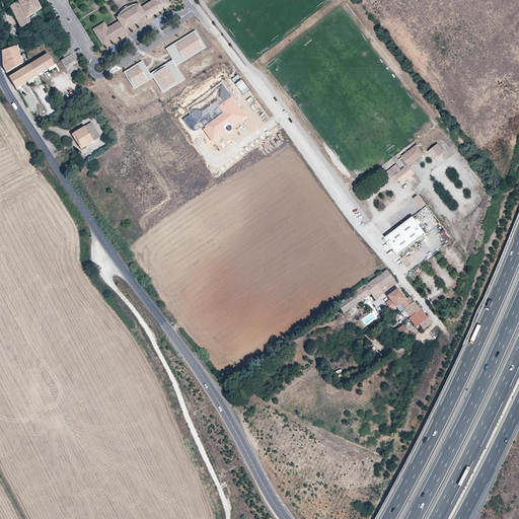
[(41,8),(35,0),(18,0),(10,6),(20,27),(29,21),(27,17),(41,8)]
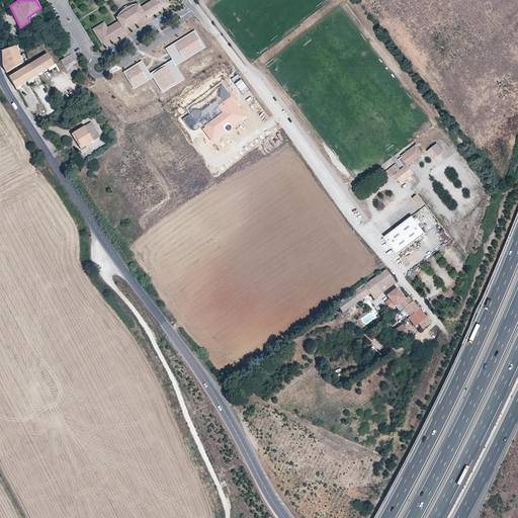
[(155,2),(153,0),(151,0),(152,2),(144,7),(141,3),(136,3),(133,4),(130,5),(125,6),(124,7),(121,9),(117,12),(115,15),(113,19),(115,23),(106,28),(103,23),(101,24),(106,31),(116,25),(122,34),(124,32),(122,29),(116,18),(118,15),(121,12),(121,11),(123,10),(124,9),(126,8),(130,7),(131,6),(133,6),(135,5),(136,5),(139,5),(146,16),(147,19),(150,18),(145,9),(155,2)]
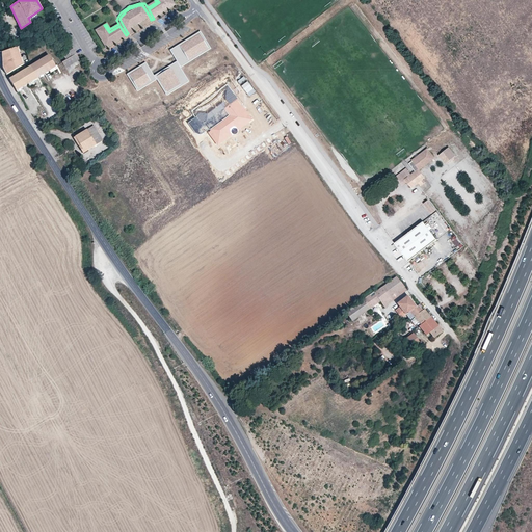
[(175,6),(170,0),(157,0),(159,2),(149,9),(154,19),(175,6)]
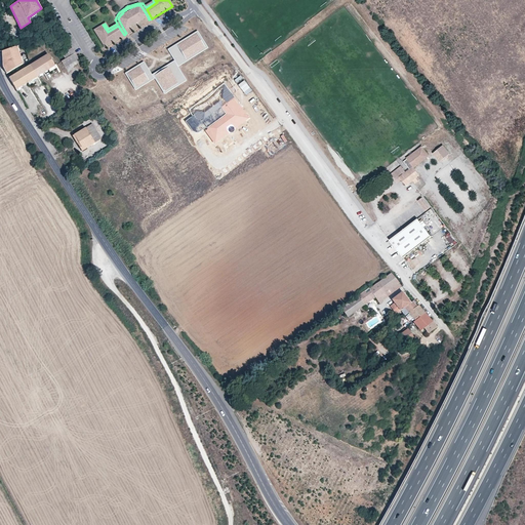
[(52,2),(46,6),(53,17),(58,14),(52,2)]
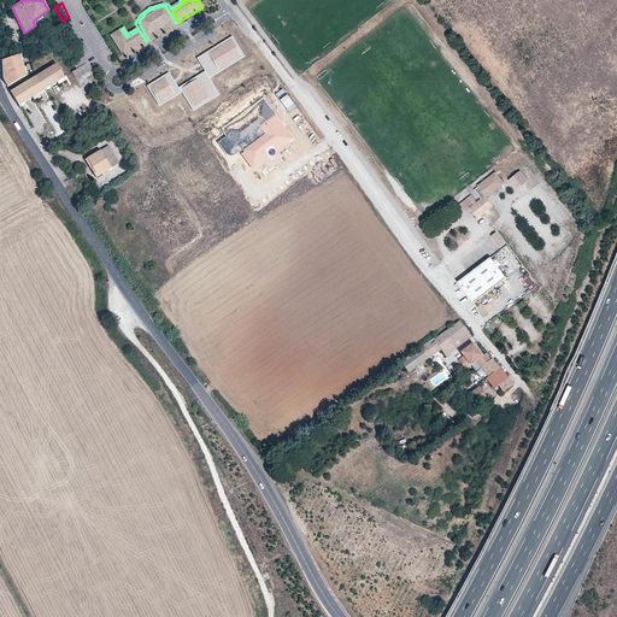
[(139,22),(146,35),(174,19),(165,6),(162,6),(160,6),(158,7),(156,7),(154,9),(151,10),(148,11),(147,12),(145,13),(145,15),(141,18),(139,22)]
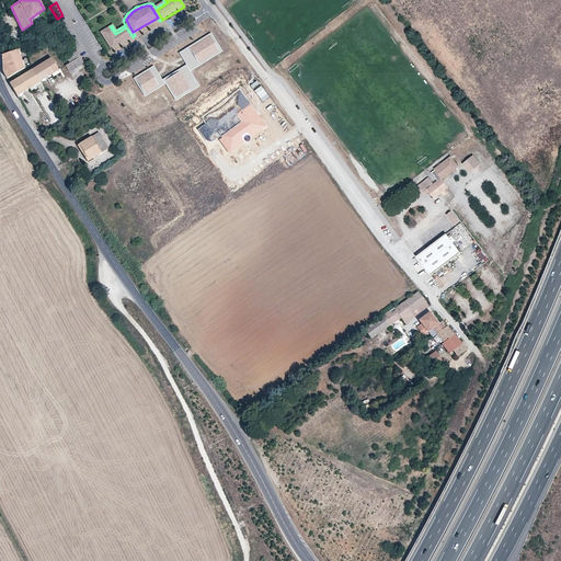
[(206,16),(204,19),(205,21),(192,29),(197,36),(203,32),(204,33),(213,27),(206,16)]
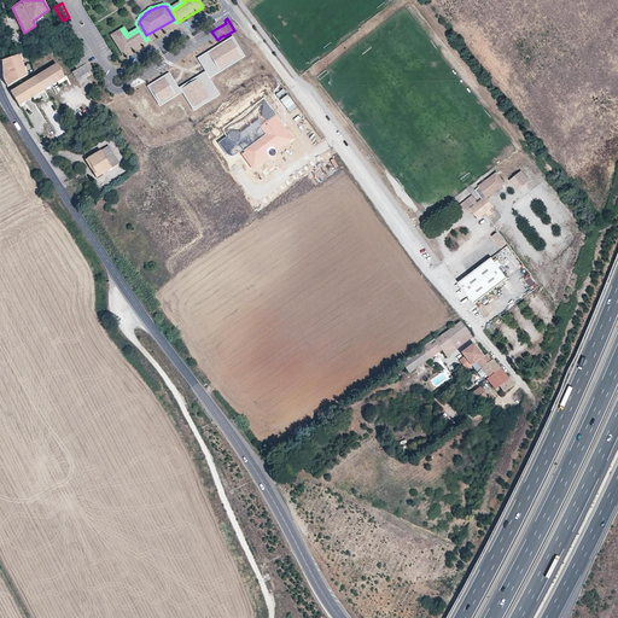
[(121,29),(110,35),(122,54),(146,41),(139,30),(127,38),(121,29)]
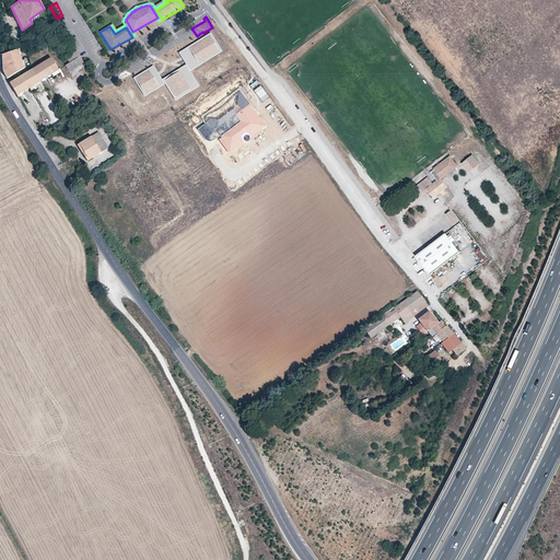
[(211,32),(178,51),(189,70),(222,50),(211,32)]
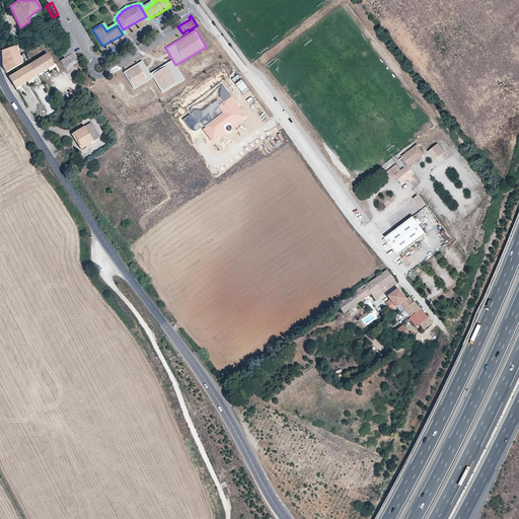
[(18,53),(16,46),(2,51),(2,62),(3,67),(5,70),(6,73),(21,64),(19,57),(18,53)]
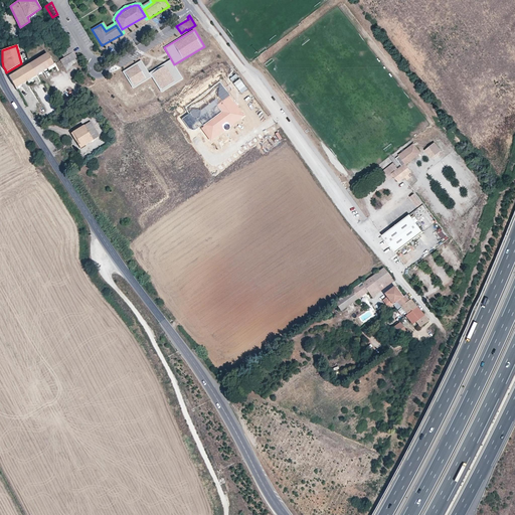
[(73,52),(69,54),(64,57),(60,60),(63,65),(76,57),(73,52)]
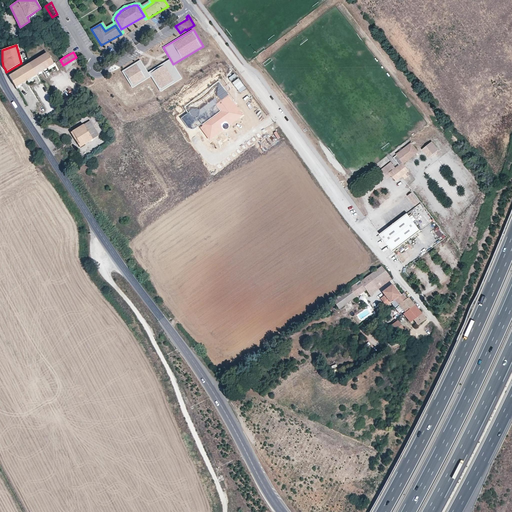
[(37,73),(53,64),(46,53),(28,64),(31,69),(33,68),(37,73)]
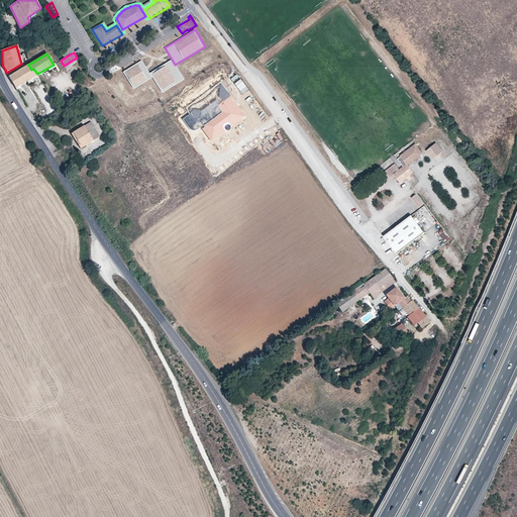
[(183,79),(172,59),(149,73),(162,92),(183,79)]
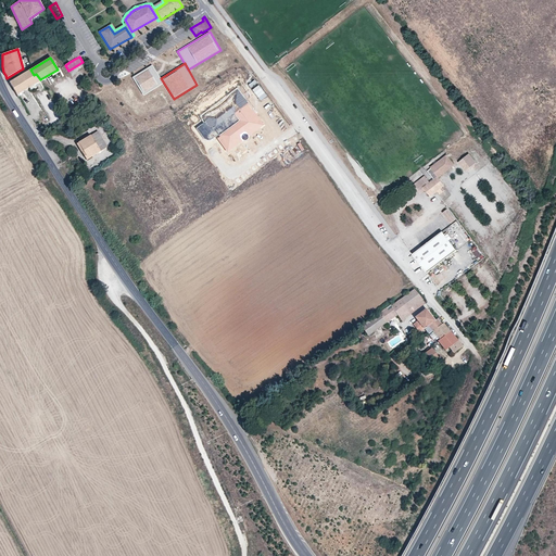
[(152,64),(131,76),(142,95),(163,83),(152,64)]
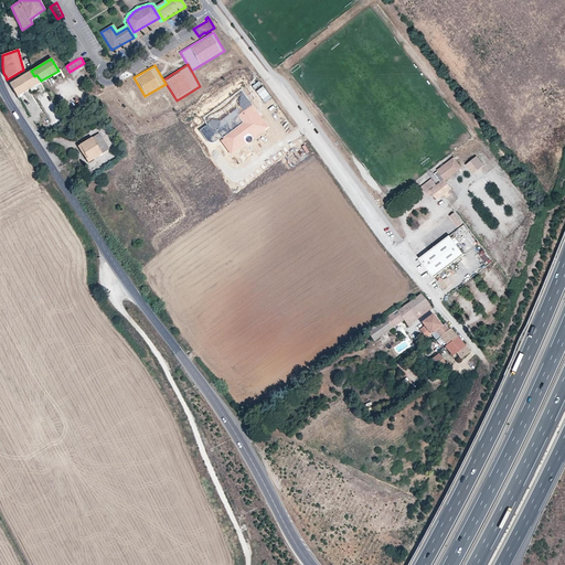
[(38,83),(34,76),(31,71),(22,77),(29,88),(38,83)]
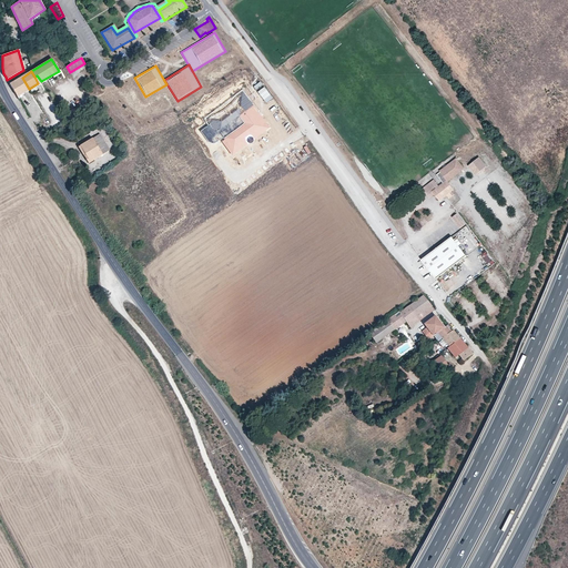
[(22,78),(10,84),(17,97),(23,92),(29,89),(22,78)]
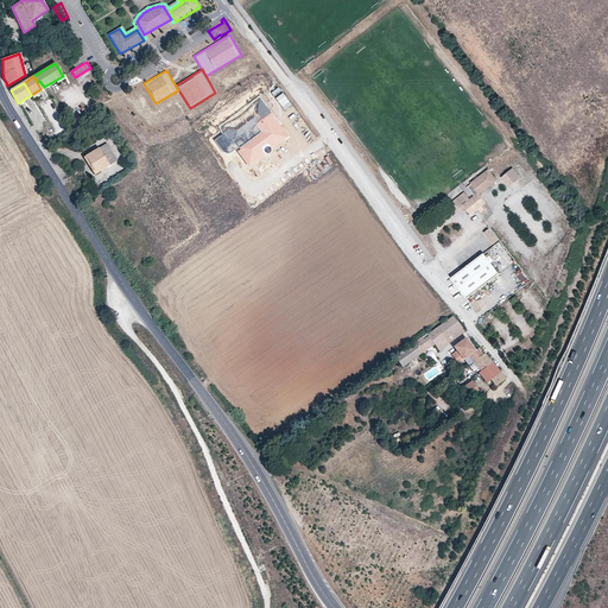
[(43,92),(40,89),(31,95),(33,99),(43,92)]
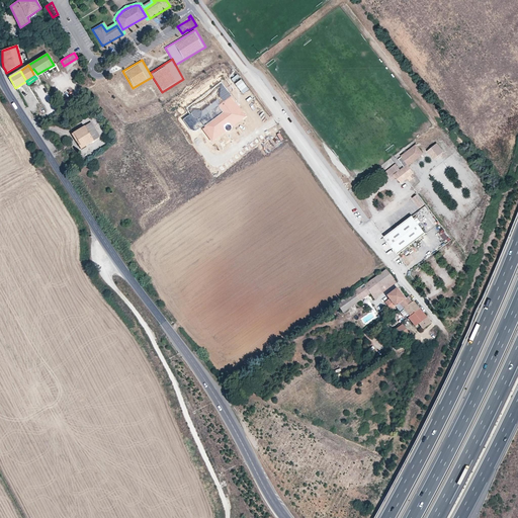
[(78,141),(76,142),(81,149),(100,137),(91,121),(73,133),(78,141)]
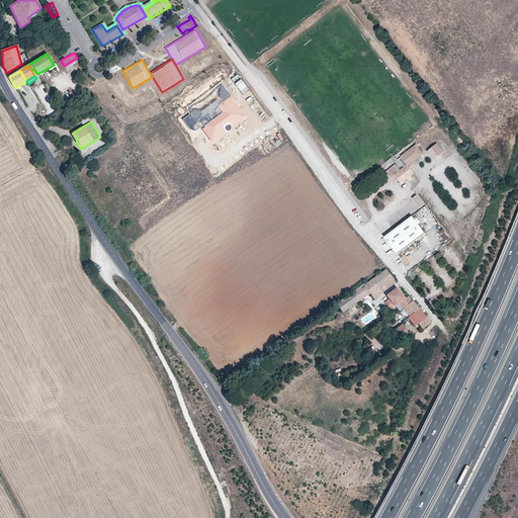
[(435,142),(430,147),(437,156),(442,151),(435,142)]
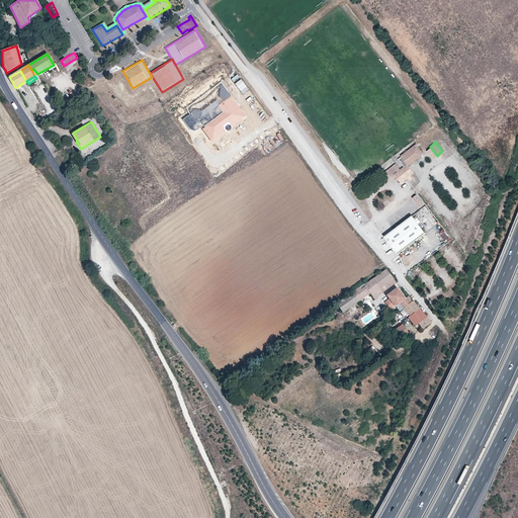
[(423,153),(417,145),(408,152),(410,154),(407,156),(405,154),(399,159),(404,166),(401,169),(394,174),(396,177),(401,182),(407,177),(410,180),(414,177),(412,174),(414,172),(408,165),(423,153)]
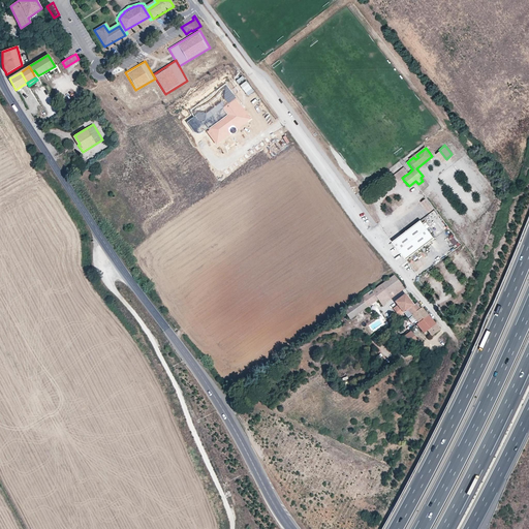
[(439,150),(435,153),(442,162),(446,159),(439,150)]
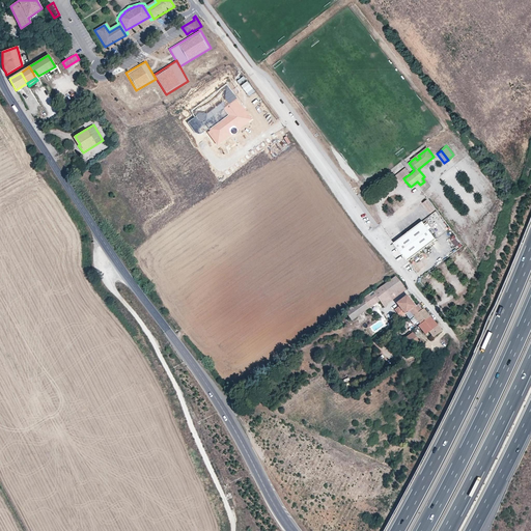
[(403,178),(411,173),(406,167),(399,172),(393,176),(400,186),(406,182),(403,178)]
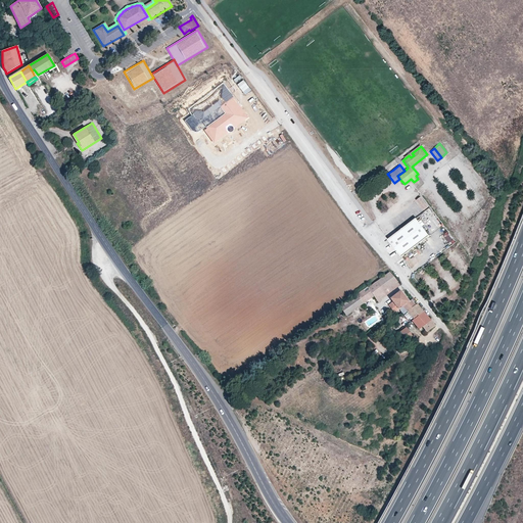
[(428,207),(421,197),(416,201),(424,210),(428,207)]
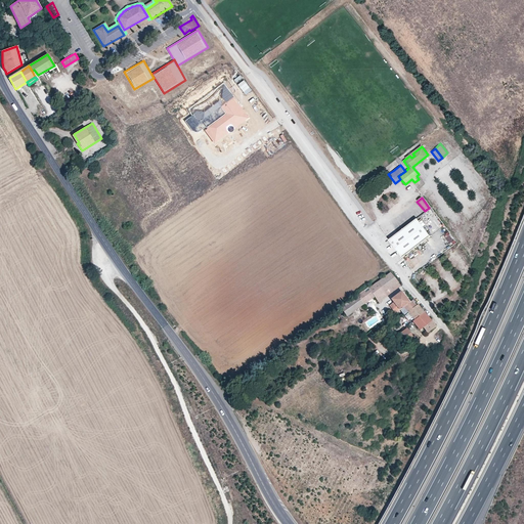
[(401,259),(429,237),(416,220),(388,241),(401,259)]
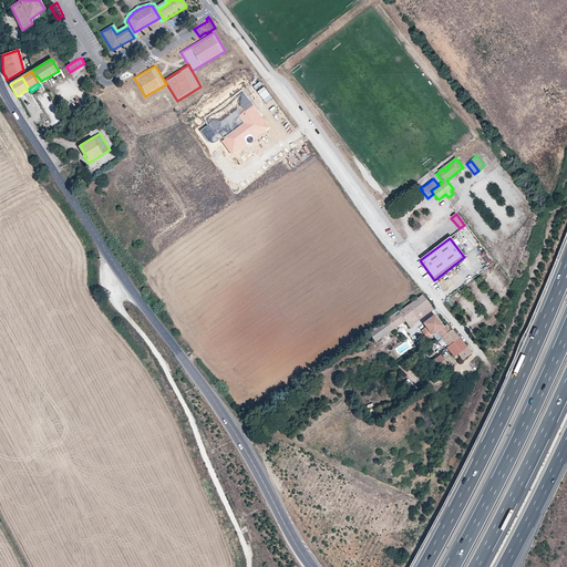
[(481,255),(487,263),(491,258),(484,251),(481,255)]
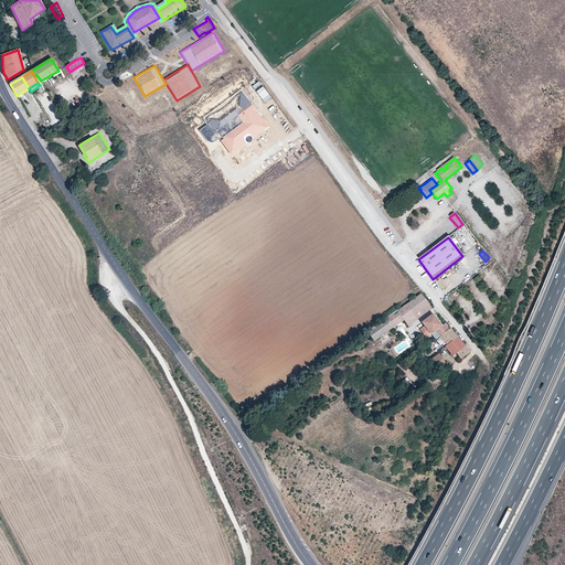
[(432,307),(420,294),(397,311),(403,320),(408,328),(409,327),(413,321),(432,307)]
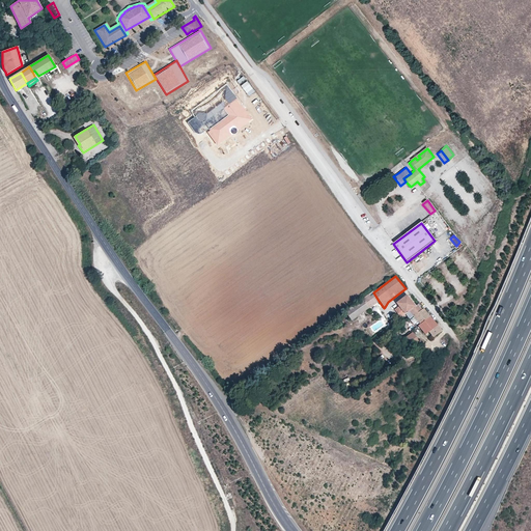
[(373,292),(372,291),(361,299),(362,300),(368,308),(379,301),(373,292)]
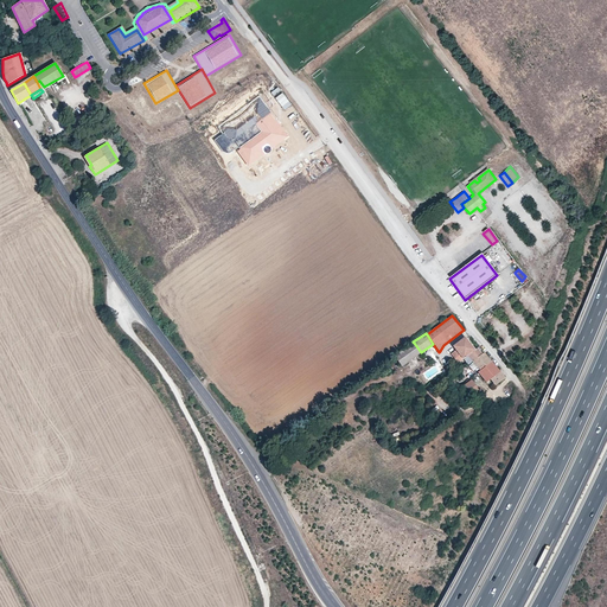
[(480,349),(479,347),(477,349),(475,346),(473,349),(465,338),(454,346),(457,350),(451,355),(458,363),(464,359),(468,364),(472,362),(481,353),(478,350),(480,349)]
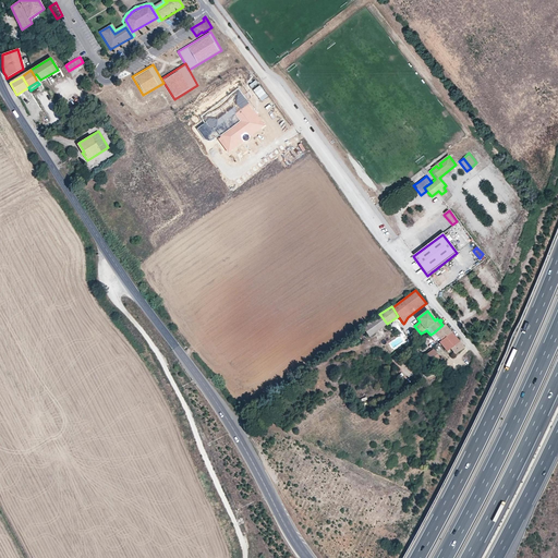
[(370,336),(387,324),(380,315),(363,328),(370,336)]
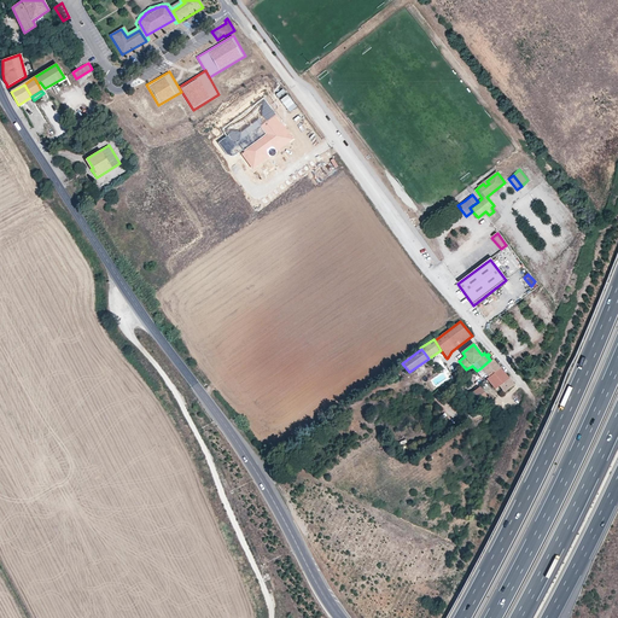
[(493,359),(490,360),(481,368),(489,377),(487,379),(495,389),(500,386),(505,391),(514,385),(493,359)]
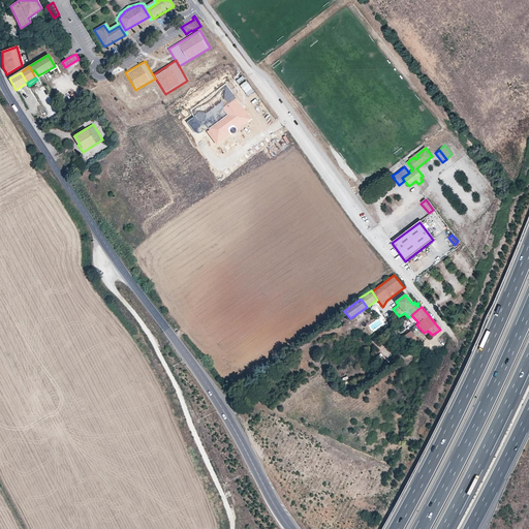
[(412,331),(411,331),(410,329),(400,336),(402,338),(410,332),(412,331)]
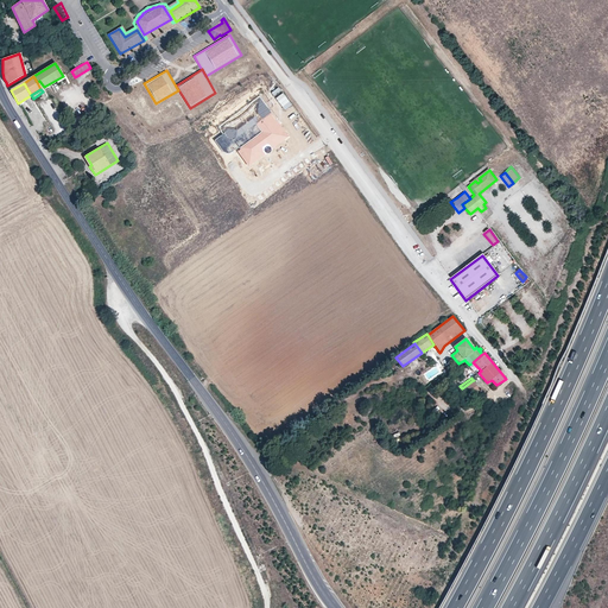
[(472,381),(462,388),(458,391),(466,401),(480,392),(472,381)]
